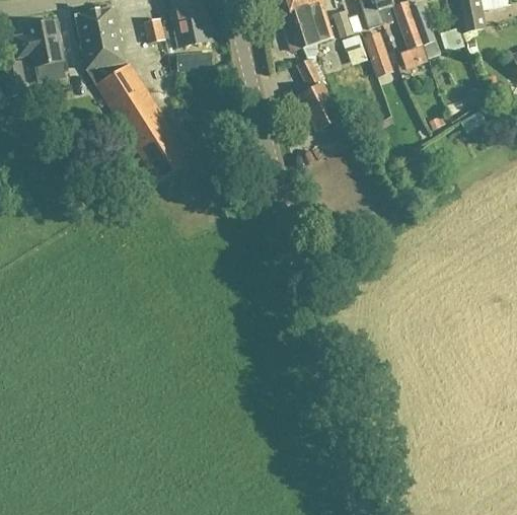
[(174,0),(177,15),(171,16),(178,47),(212,40),(203,0),(174,0)]
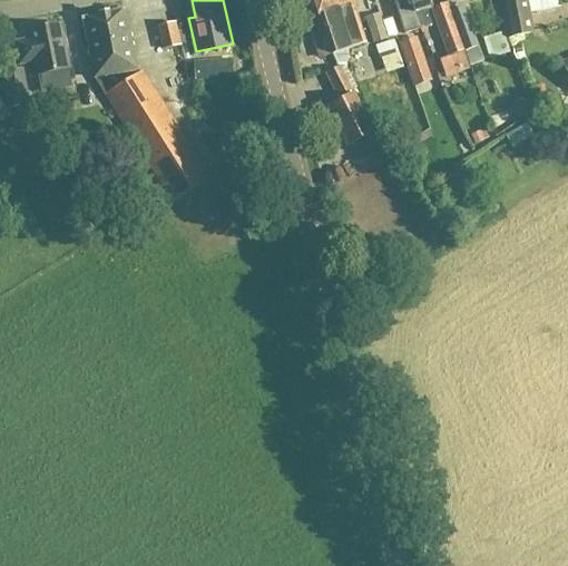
[(350,46),(333,0),(313,0),(320,18),(321,18),(332,51),(350,46)]
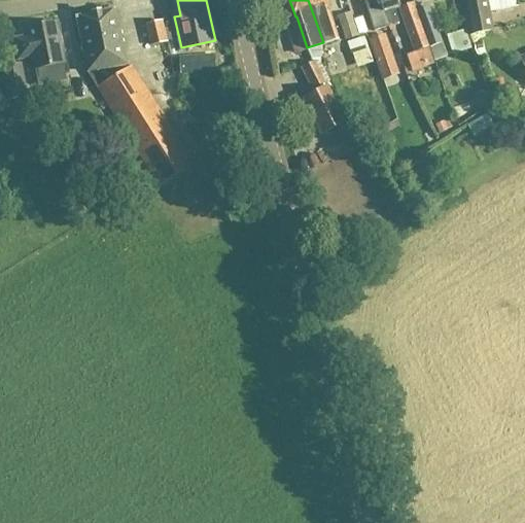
[(308,0),(323,42),(339,37),(328,6),(329,6),(327,0),(308,0)]
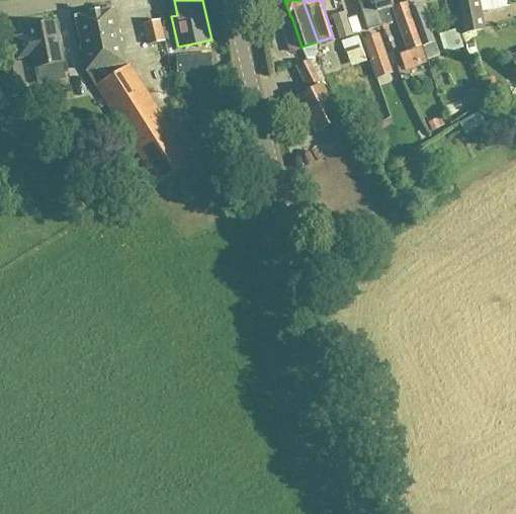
[(376,13),(371,0),(359,0),(368,30),(382,25),(376,13)]
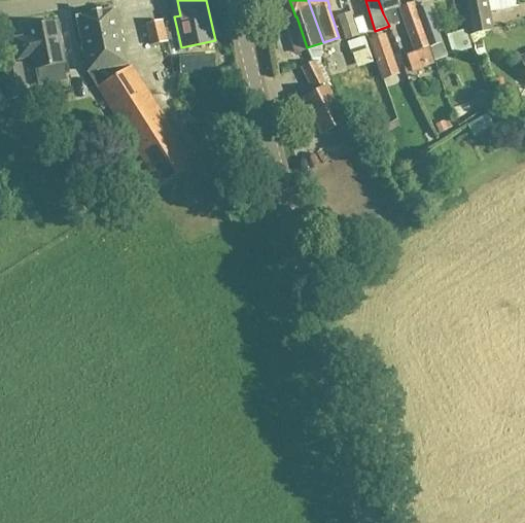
[(378,0),(383,13),(389,26),(399,23),(393,0),(378,0)]
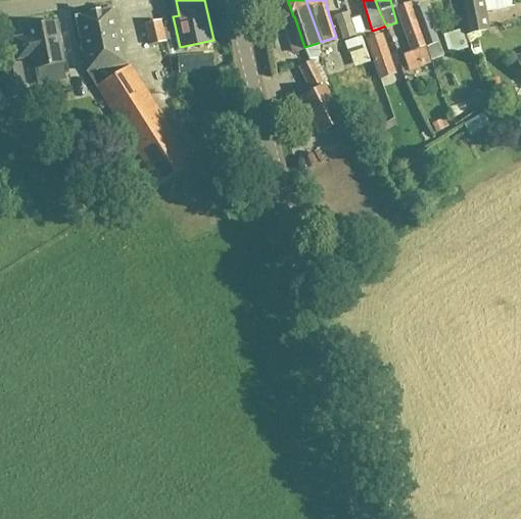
[(459,0),(466,34),(490,29),(485,0),(459,0)]
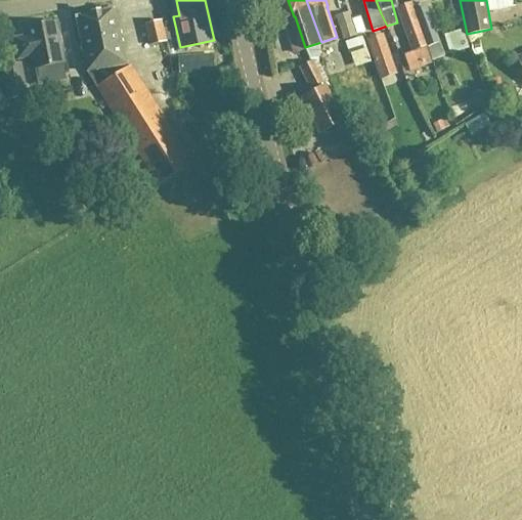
[(412,50),(419,48),(428,45),(415,9),(411,1),(396,7),(412,50)]
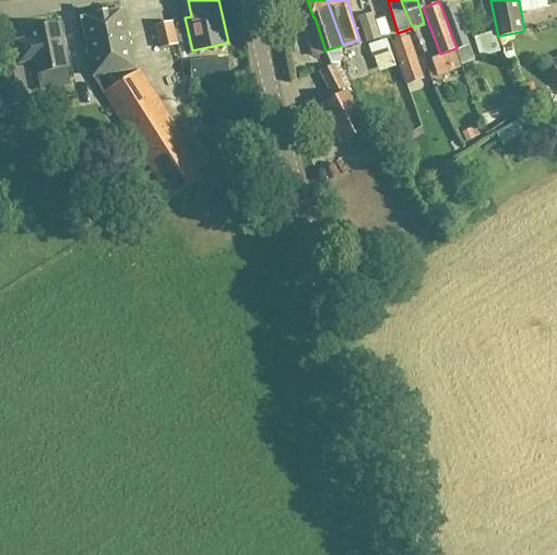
[(442,10),(457,48),(470,43),(455,6),(442,10)]
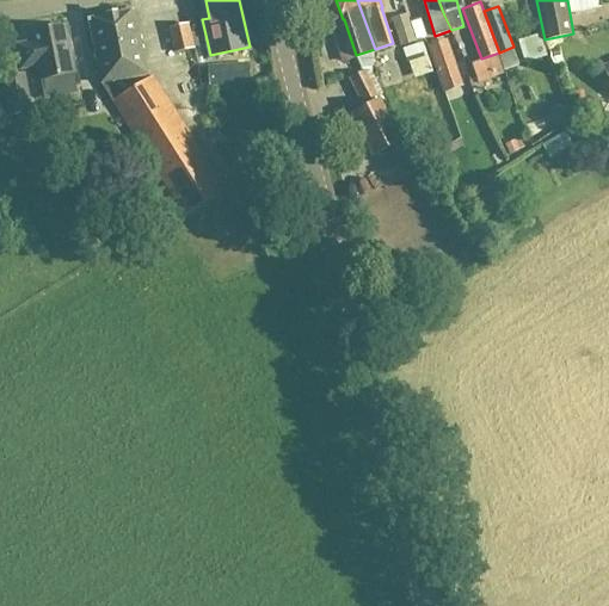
[(102,81),(185,214),(225,189),(152,74),(147,76),(133,8),(87,18),(102,81)]
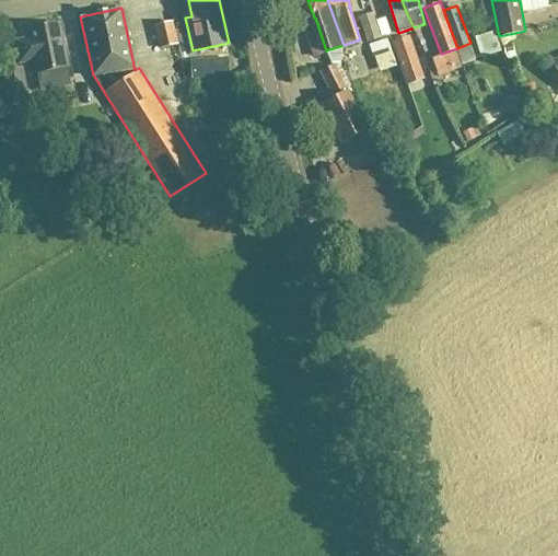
[(381,35),(373,12),(373,11),(359,15),(367,42),(382,36),(381,35)]
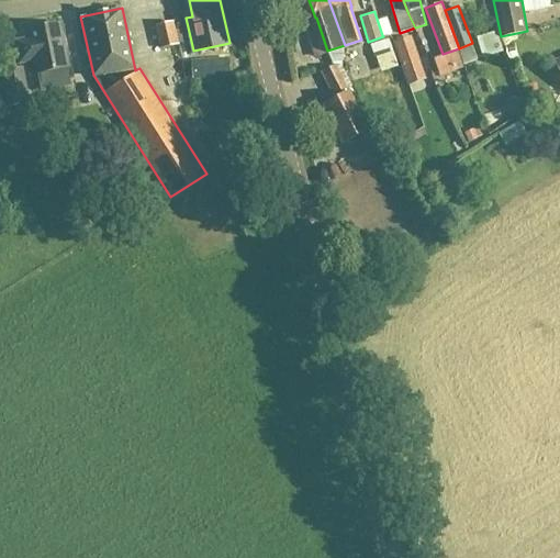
[(179,43),(174,19),(154,24),(159,47),(179,43)]
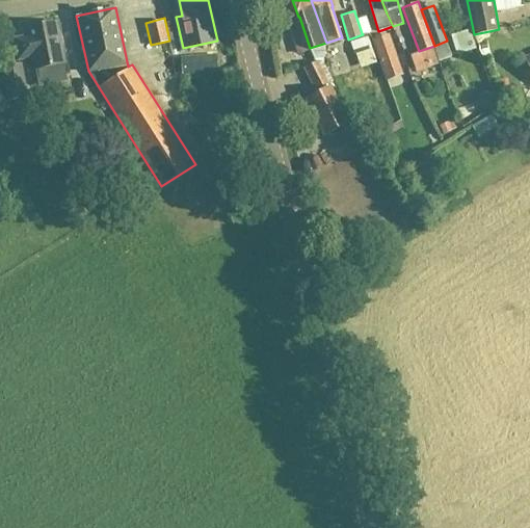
[(31,54),(34,69),(64,62),(55,20),(25,26),(27,34),(15,37),(19,57),(31,54)]
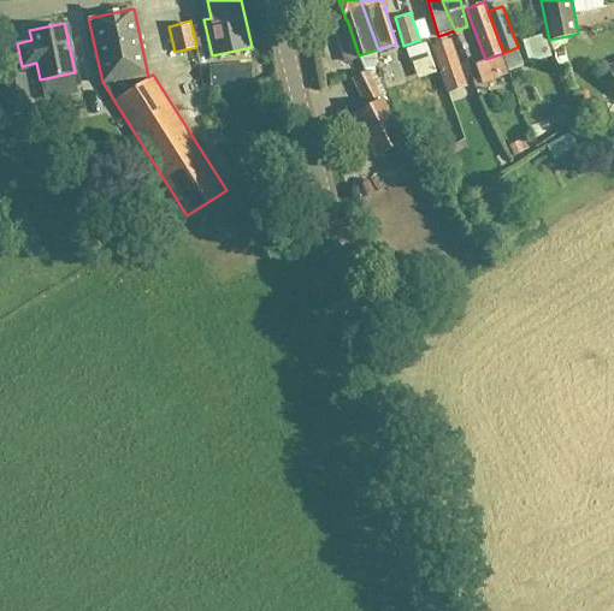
[(431,54),(426,39),(405,47),(409,61),(431,54)]
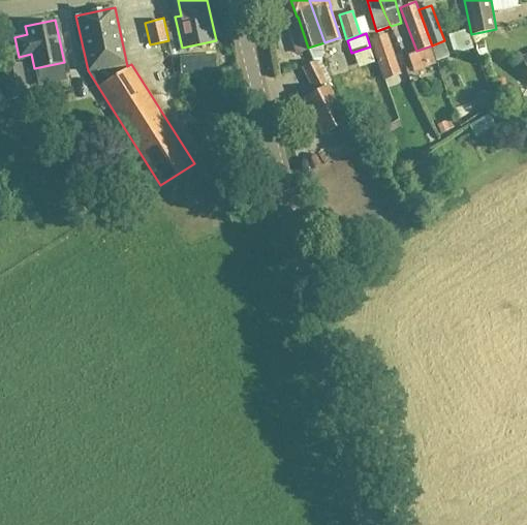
[(388,35),(371,40),(378,60),(394,54),(388,35)]
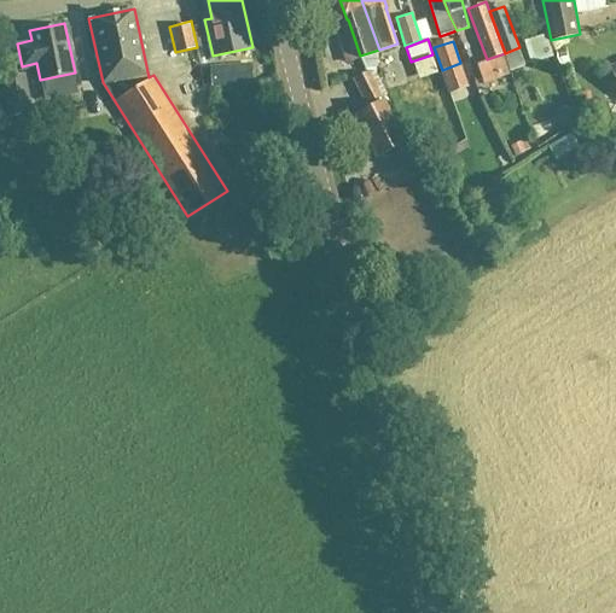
[(237,63),(210,65),(213,87),(239,85),(254,83),(253,62),(237,63)]
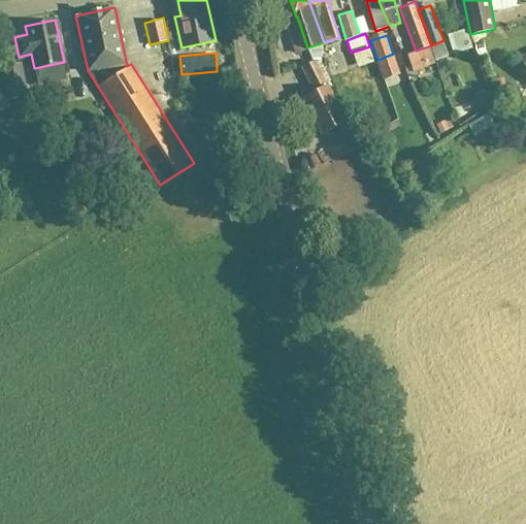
[(313,63),(301,68),(310,87),(322,80),(313,63)]
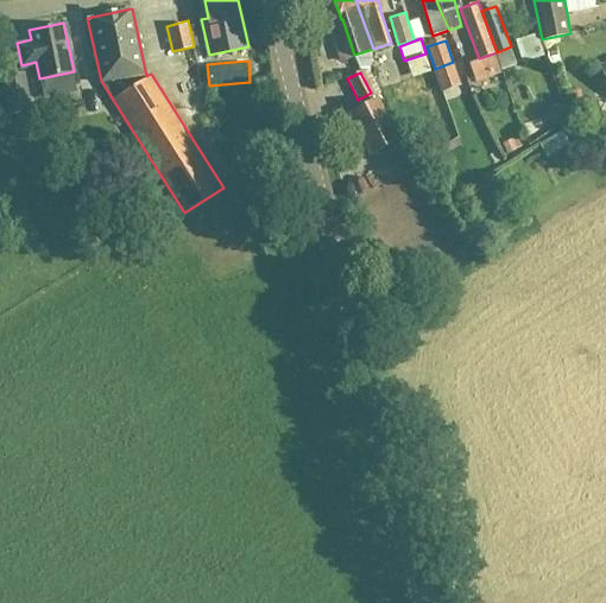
[(33,112),(25,74),(2,77),(10,116),(33,112)]
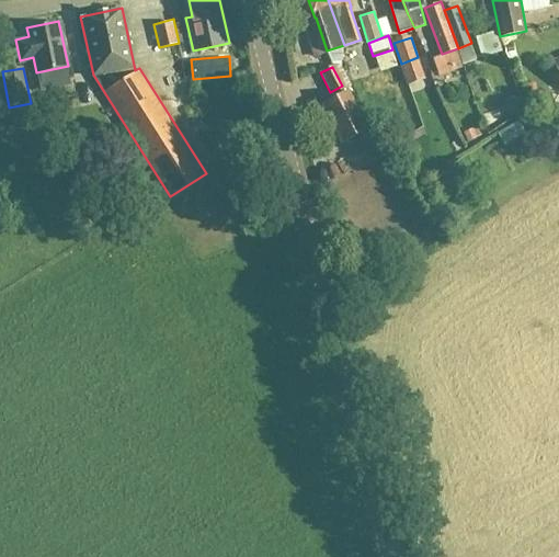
[(345,93),(321,104),(339,140),(363,129),(345,93)]
